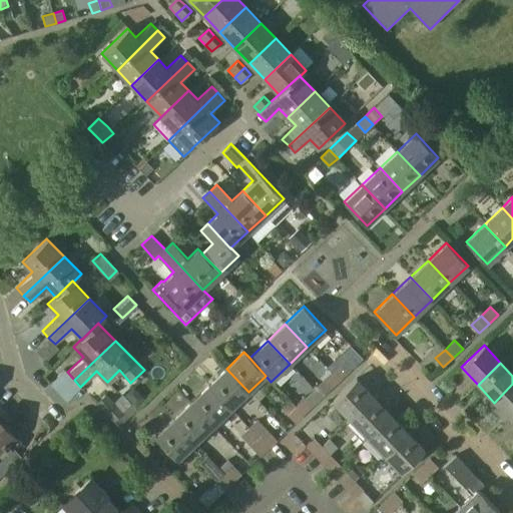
[(340,365),(331,372),(340,381),(348,373),(340,365)]
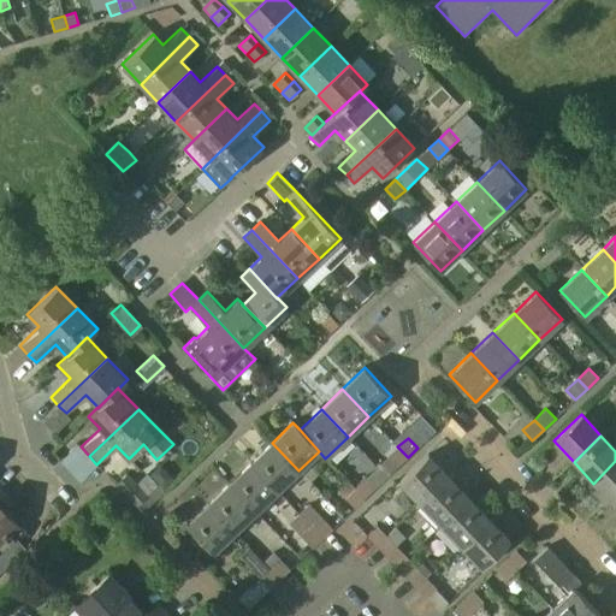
[(272,443),(250,462),(277,491),(298,471),(272,443)]
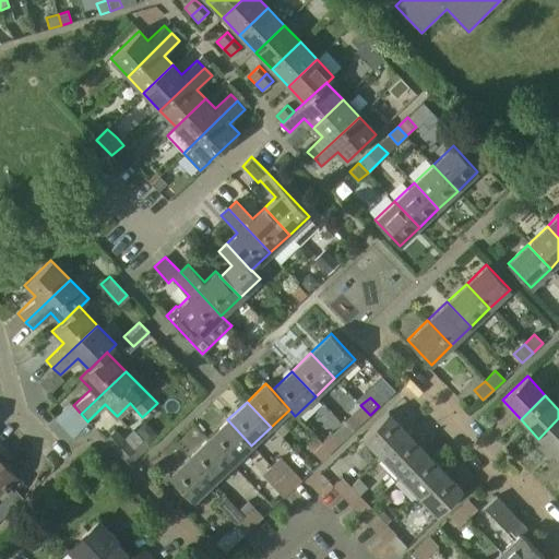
[(349,433),(370,415),(360,405),(341,425),(349,433)]
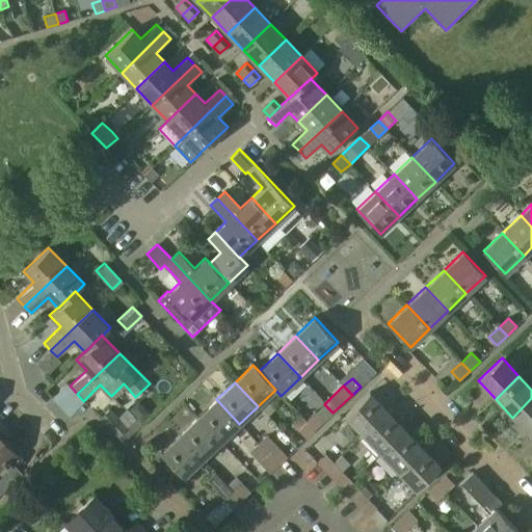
[(344,417),(363,435),(387,411),(369,393),(344,417)]
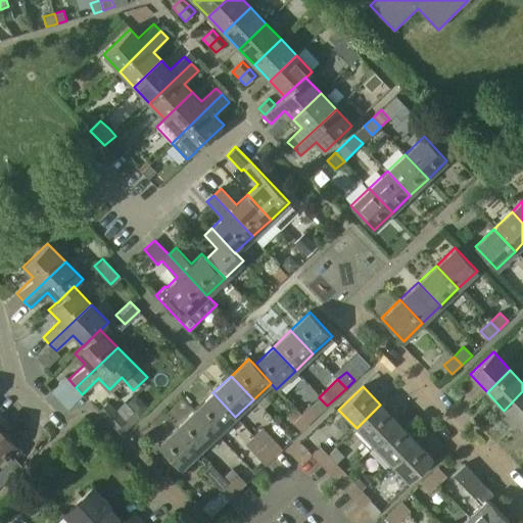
[(522,391),(504,411),(521,428),(522,426),(522,391)]
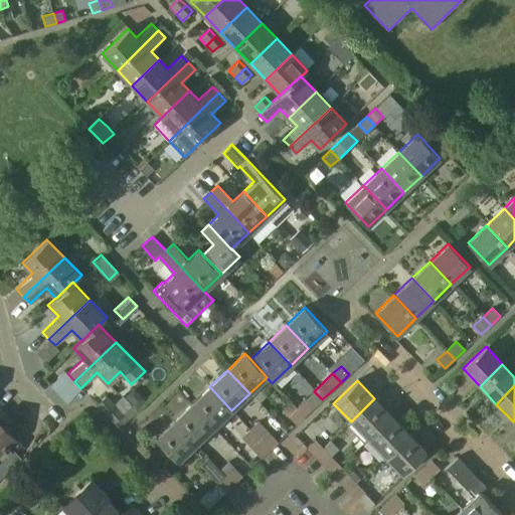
[(209,386),(191,403),(213,427),(231,410),(209,386)]
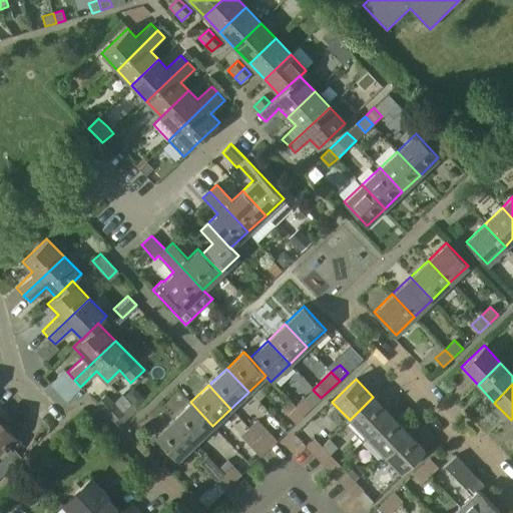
[(96,404),(111,420),(121,410),(106,394),(96,404)]
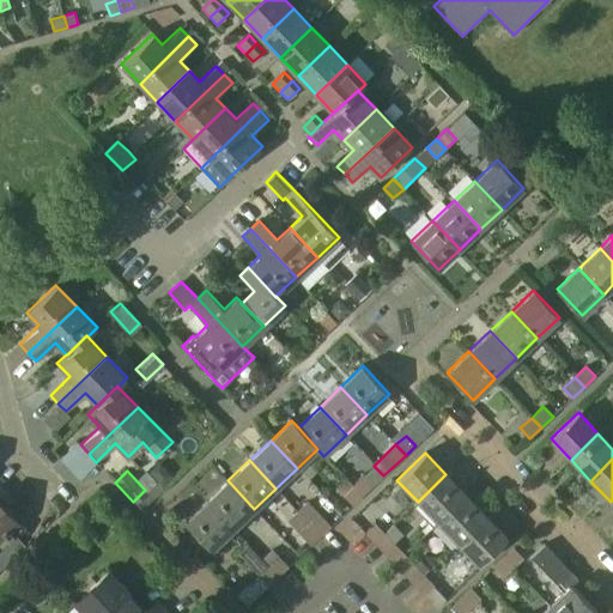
[(466,496),(445,474),(418,502),(437,522),(466,496)]
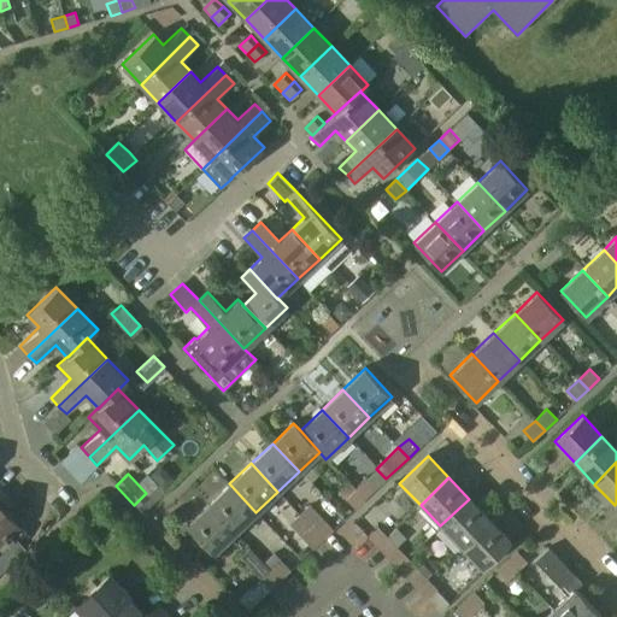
[(348,482),(347,485),(362,501),(375,488),(365,479),(354,488),(348,482)]
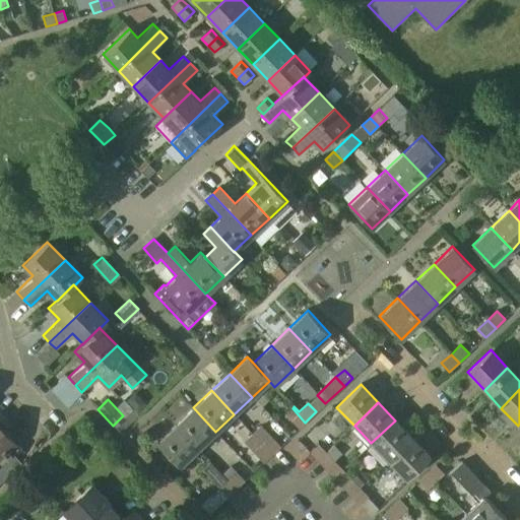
[(193,407),(175,425),(198,449),(215,432),(193,407)]
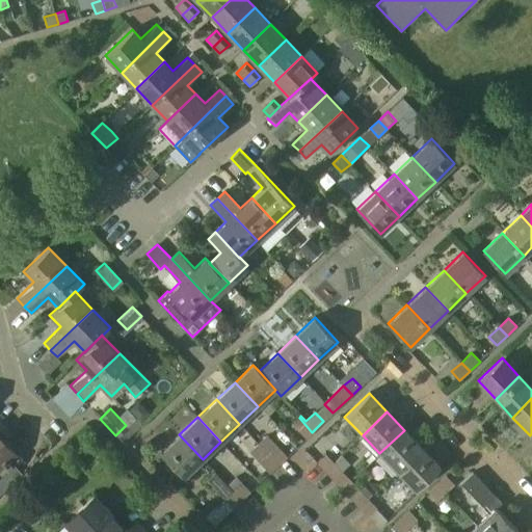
[(312,432),(299,418),(292,424),(306,439),(312,432)]
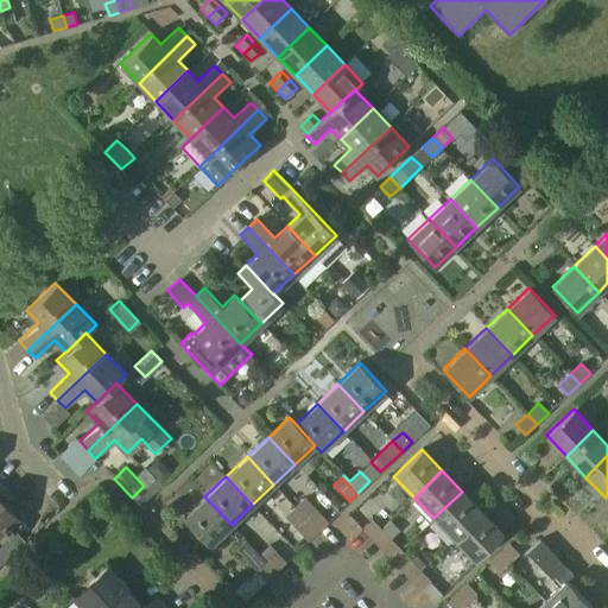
[(0,483),(0,532),(16,518),(0,501),(0,487),(2,486),(0,483)]
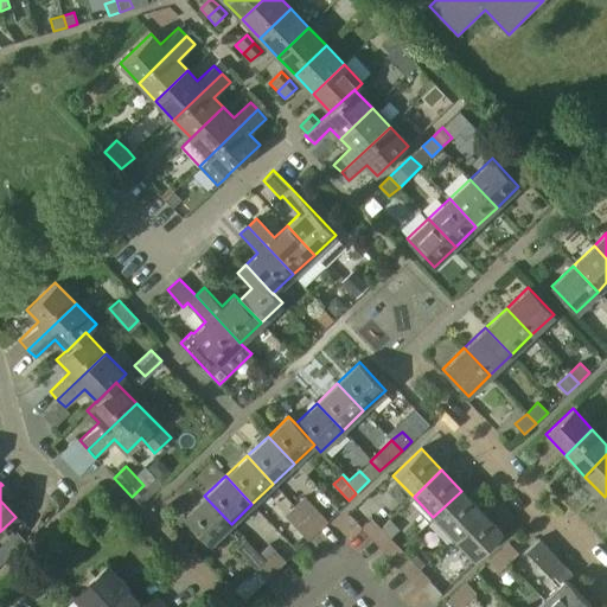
[(327,517),(336,509),(314,487),(306,496),(327,517)]
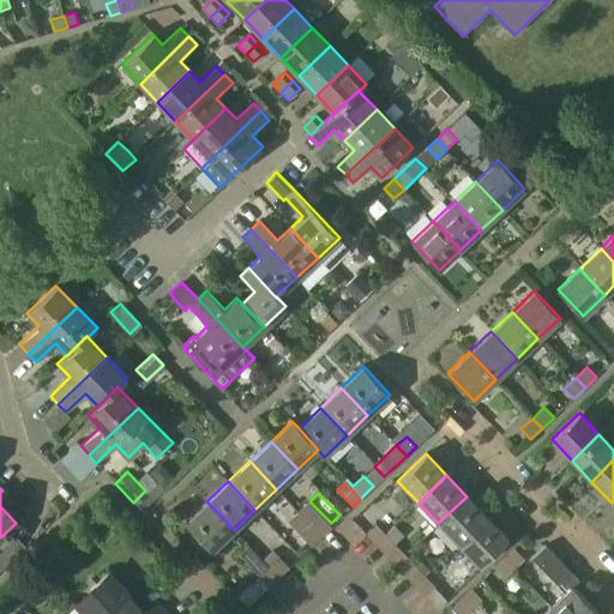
[(487,517),(467,497),(438,523),(458,545),(487,517)]
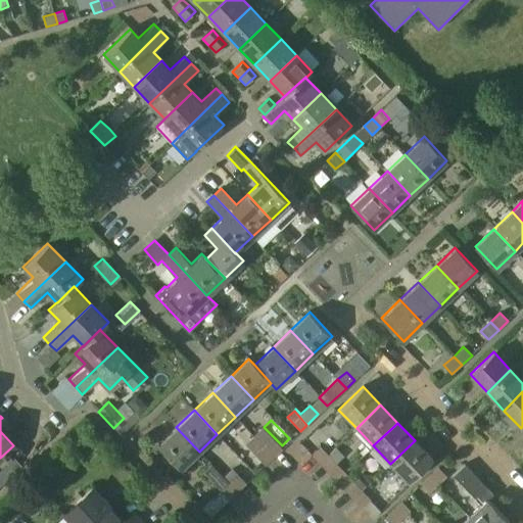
[(199,452),(176,427),(157,445),(180,469),(199,452)]
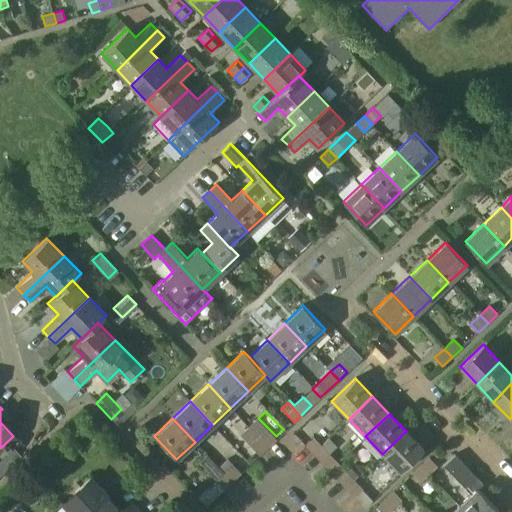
[(257,419),(248,427),(268,448),(277,440),(257,419)]
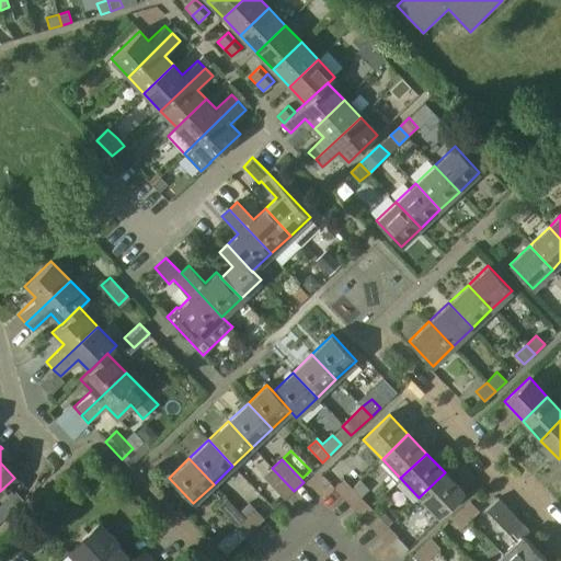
[(285,500),(294,491),(272,468),(263,477),(285,500)]
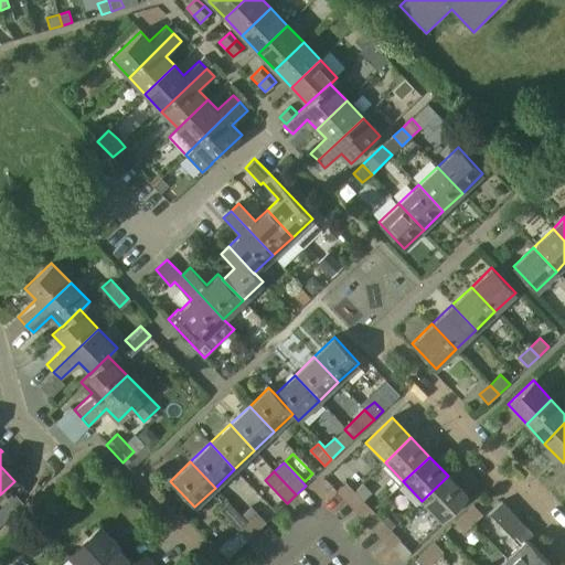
[(467,496),(448,476),(422,501),(440,521),(467,496)]
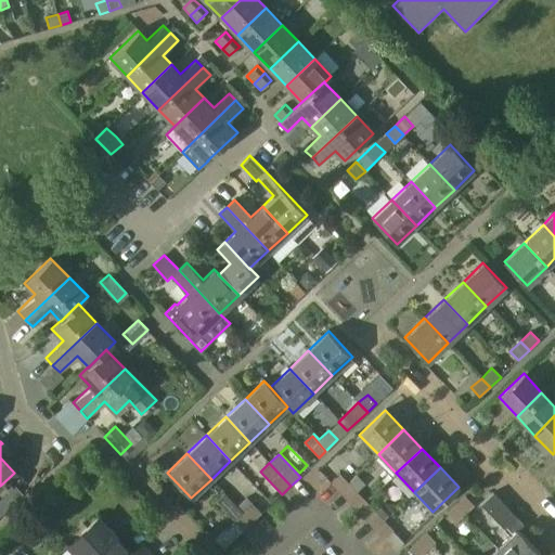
[(331,482),(338,491),(348,482),(348,481),(339,474),(331,482)]
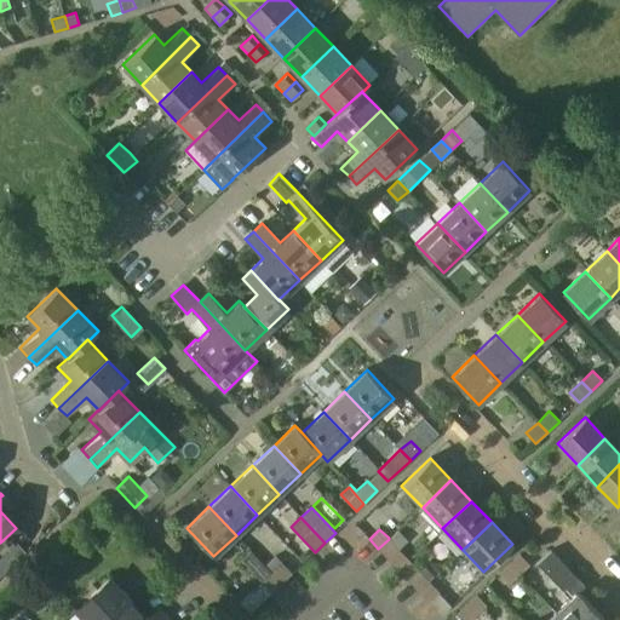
[(389,539),(378,549),(389,560),(400,549),(407,540),(397,529),(389,538),(389,539)]
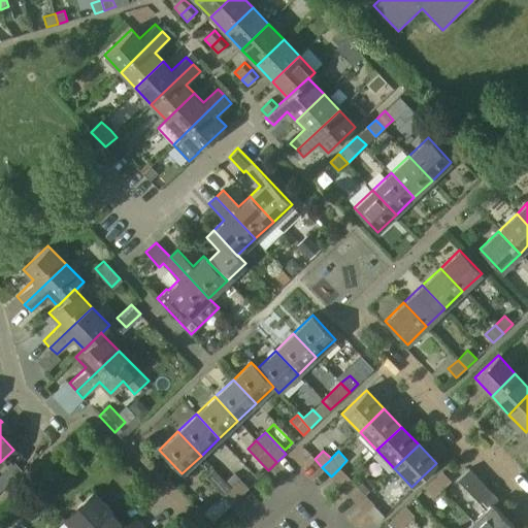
[(457,480),(485,509),(472,521),(479,527),(513,527),(515,527),(492,504),(497,499),(469,469),(457,480)]
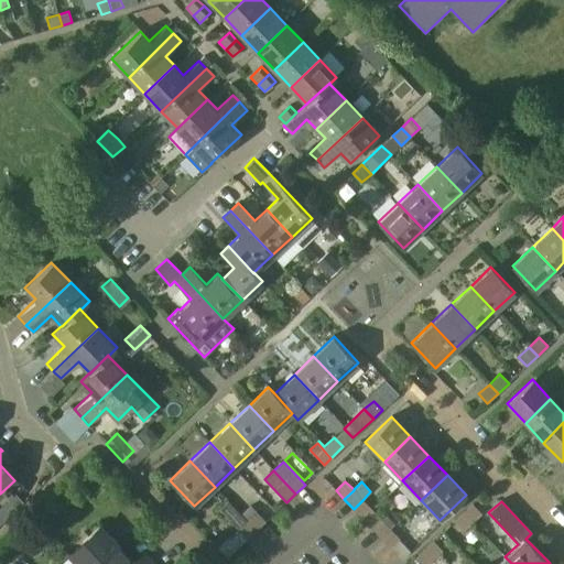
[(473,505),(464,513),(473,522),(481,513),(473,505)]
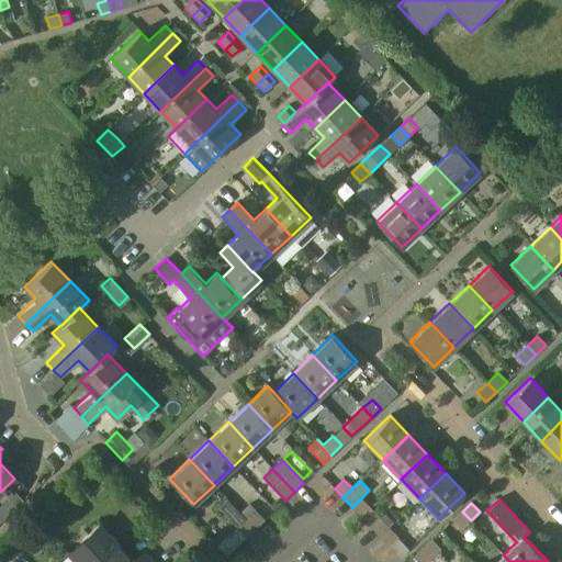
[(246,518),(236,509),(227,518),(236,527),(246,518)]
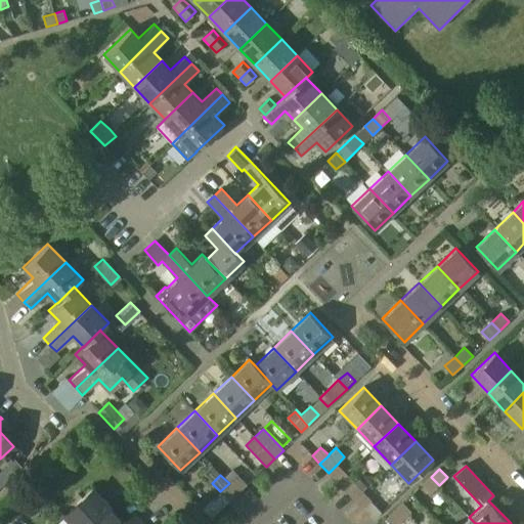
[(229,484),(238,492),(247,485),(238,476),(229,484)]
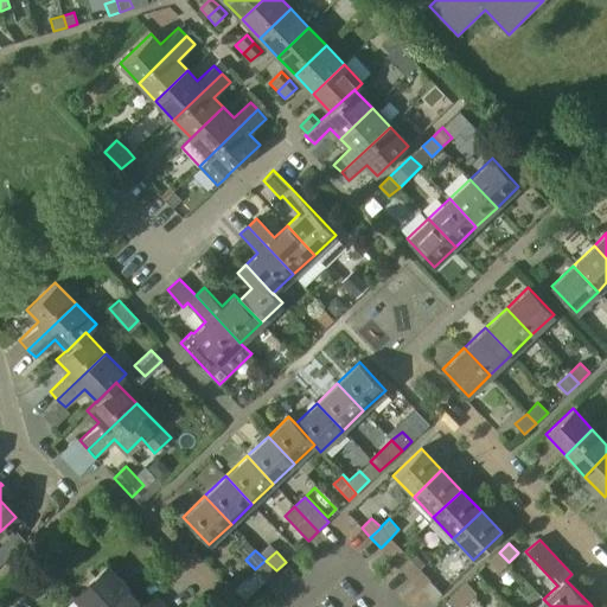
[(498,573),(509,562),(499,553),(489,562),(498,573)]
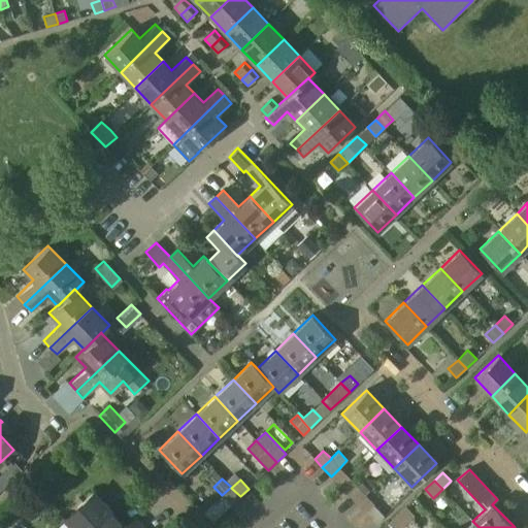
[(349,495),(357,503),(366,495),(358,487),(349,495)]
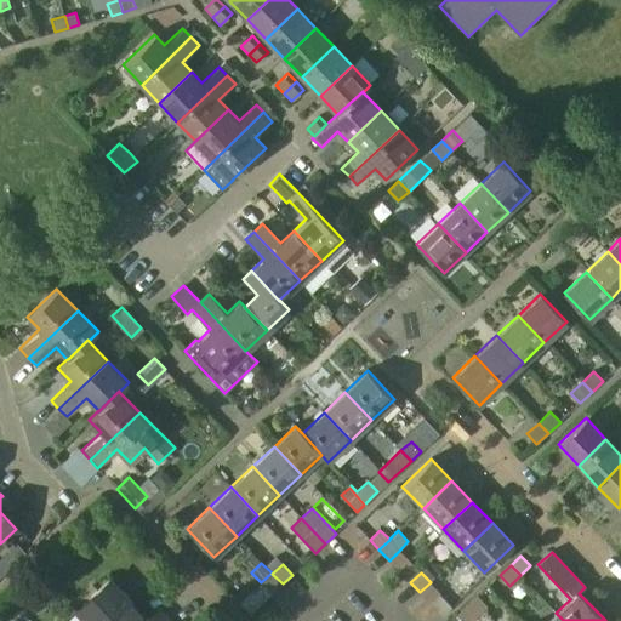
[(272,574),(262,584),(272,594),(283,584),(272,574)]
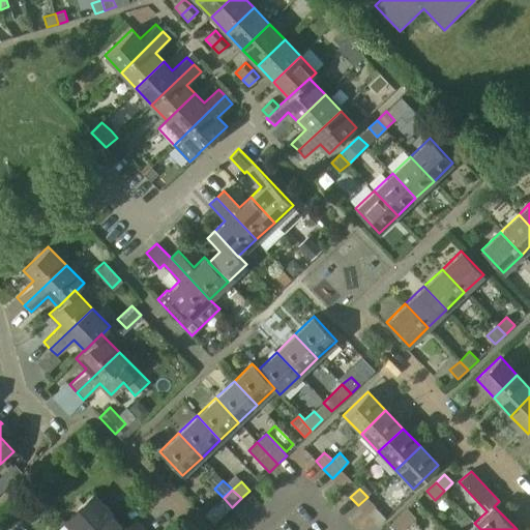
[(141,529),(134,522),(125,529),(92,494),(64,520),(74,529),(141,529)]
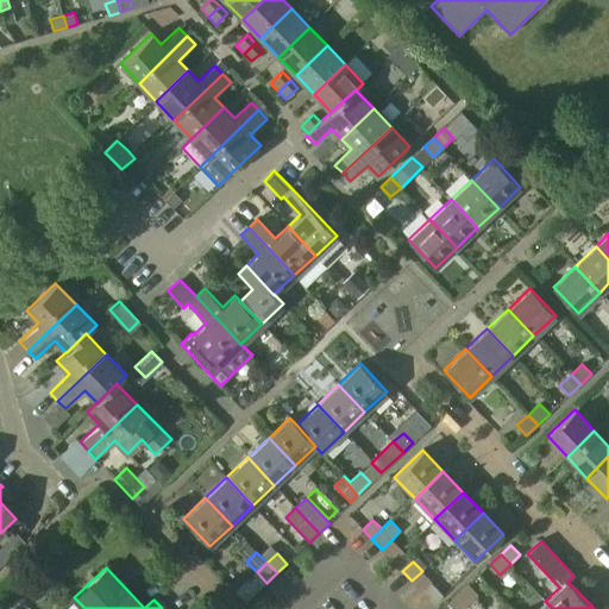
[(412,581),(425,595),(434,586),(431,583),(432,582),(422,571),(412,581)]
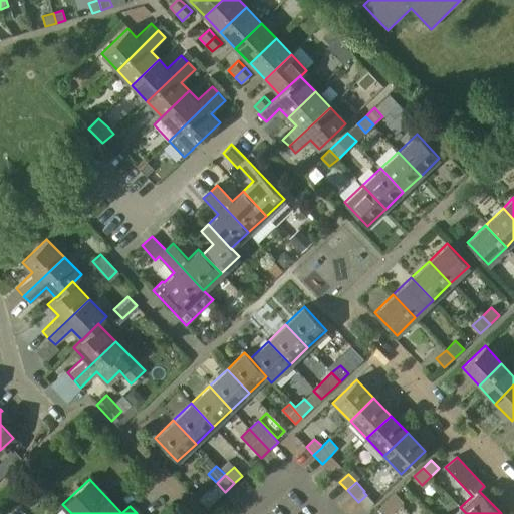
[(198,501),(207,509),(219,498),(211,489),(198,501)]
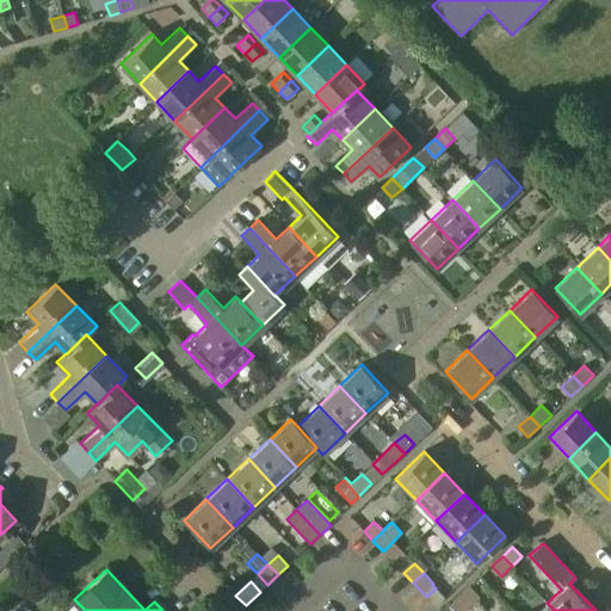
[(470,586),(460,596),(470,606),(480,597),(470,586)]
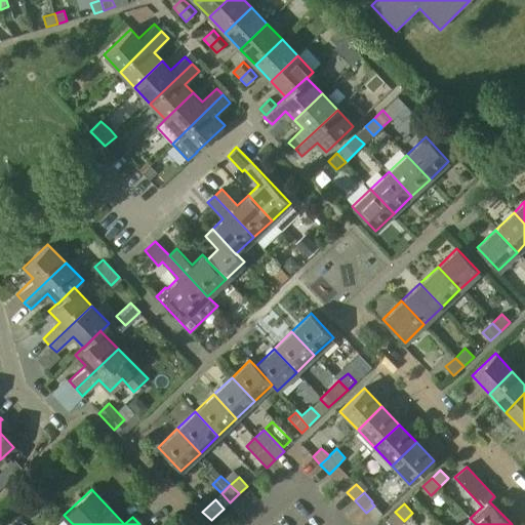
[(381,514),(374,506),(366,513),(373,521),(381,514)]
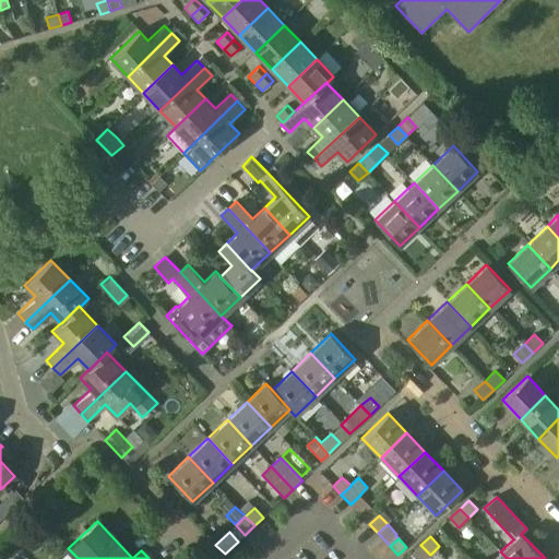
[(416,558),(425,558),(430,555),(420,545),(412,554),(416,558)]
